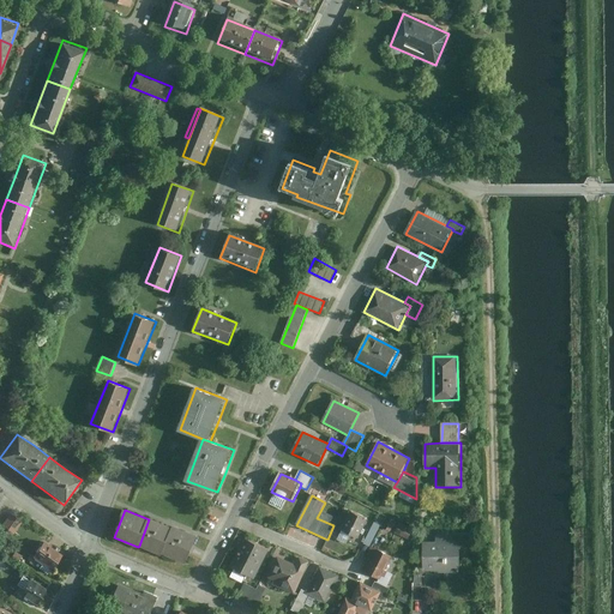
[(360,540),(369,519),(351,511),(349,517),(343,528),(342,531),(360,540)]
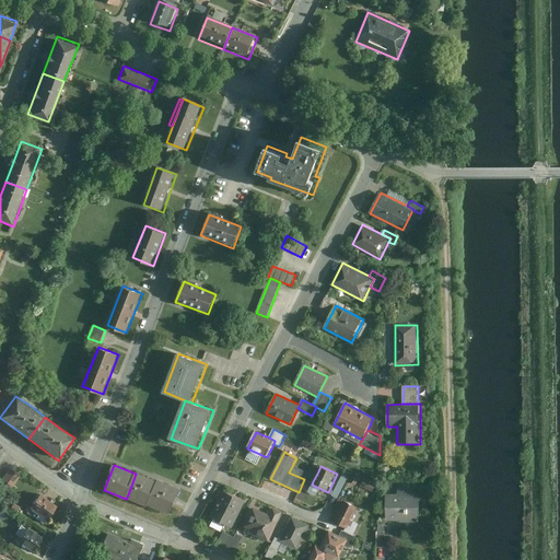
[(21,476),(10,468),(2,479),(14,487),(21,476)]
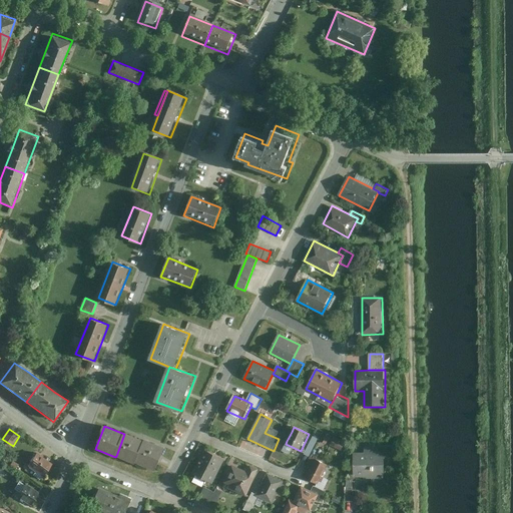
[(287,441),(292,432),(285,429),(281,438),(287,441)]
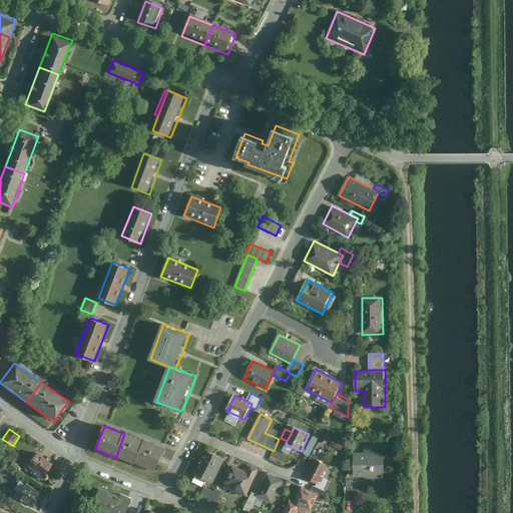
[(137,464),(146,441),(135,437),(125,433),(124,434),(116,456),(136,465),(137,464)]
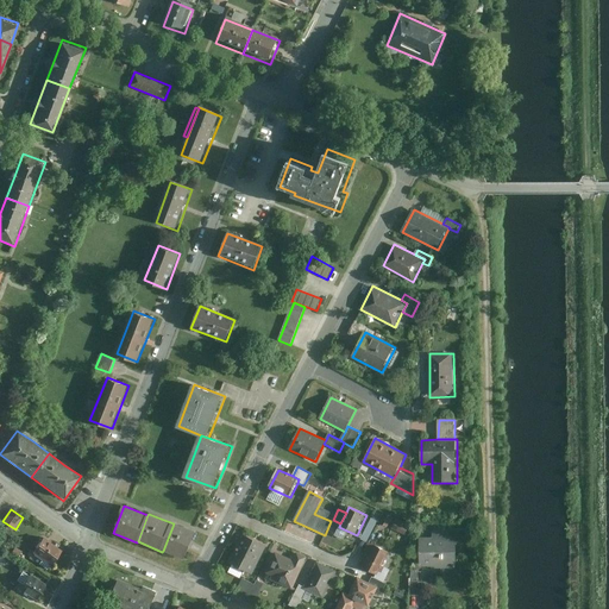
[(387,527),(393,516),(387,514),(382,525),(387,527)]
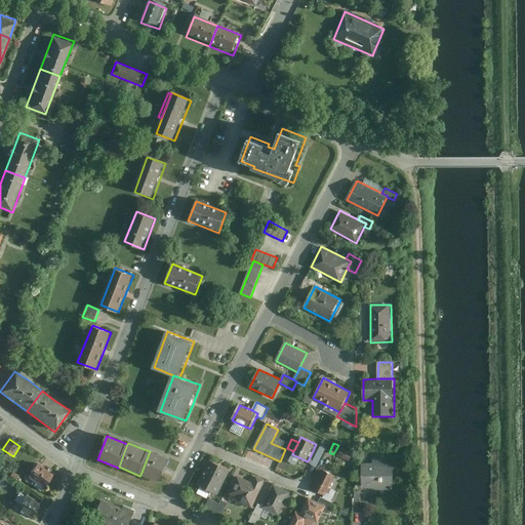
[(354,452),(340,446),(337,453),(351,459),(354,452)]
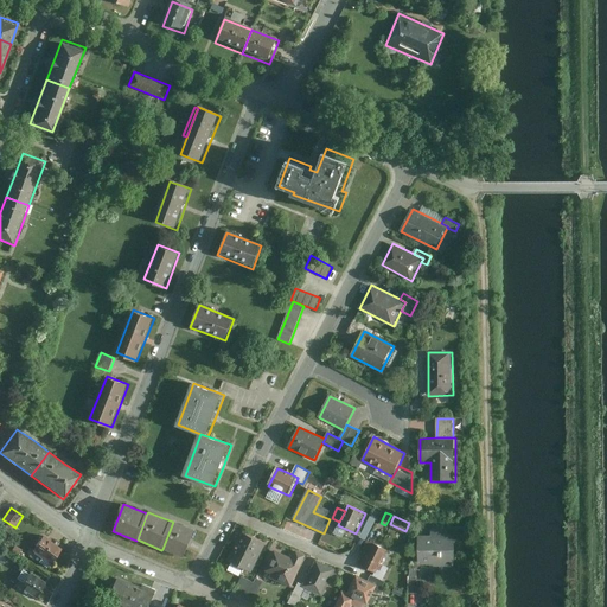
[(366,538),(376,519),(370,517),(360,536),(366,538)]
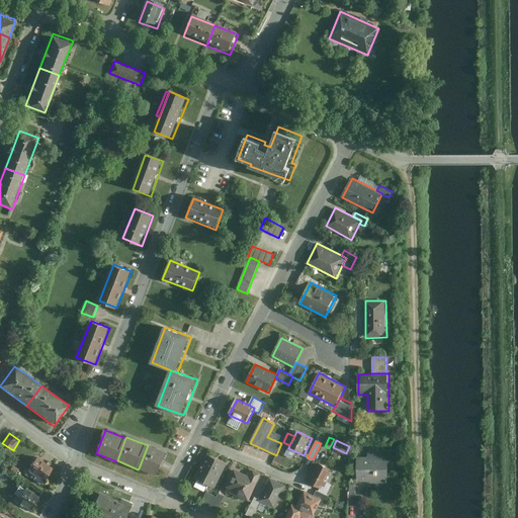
[(159,477),(168,452),(158,449),(148,445),(139,468),(159,477)]
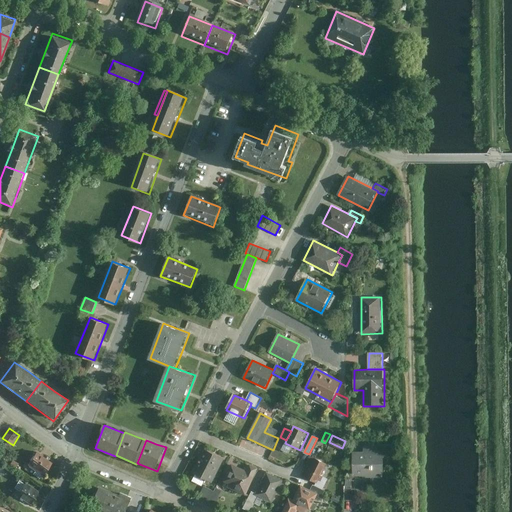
[(365,453),(354,453),(354,477),(384,477),(384,453),(379,453),(379,446),(365,446),(365,453)]
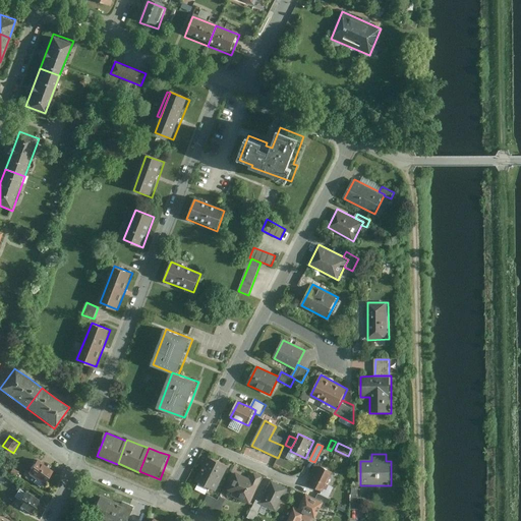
[(217,491),(228,467),(207,457),(194,480),(217,491)]
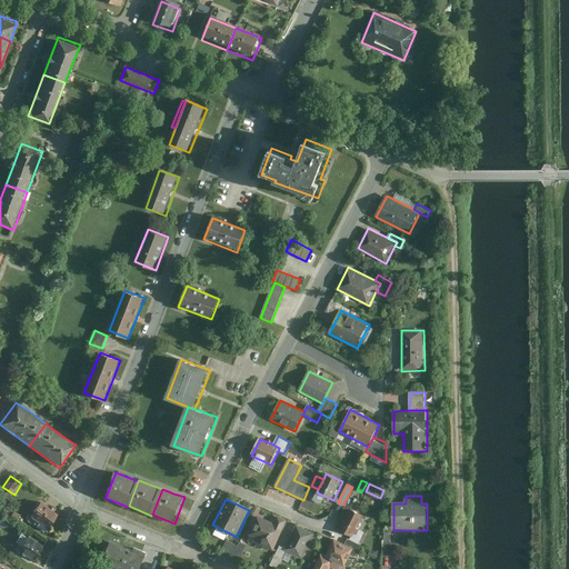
[(58,515),(40,502),(30,517),(48,529),(58,515)]
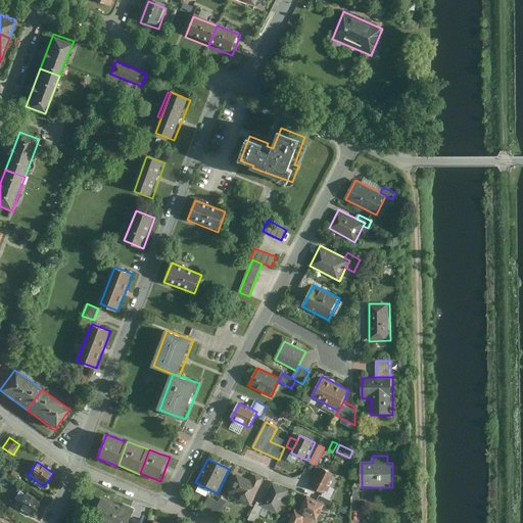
[(317,479),(323,469),(317,466),(312,477),(317,479)]
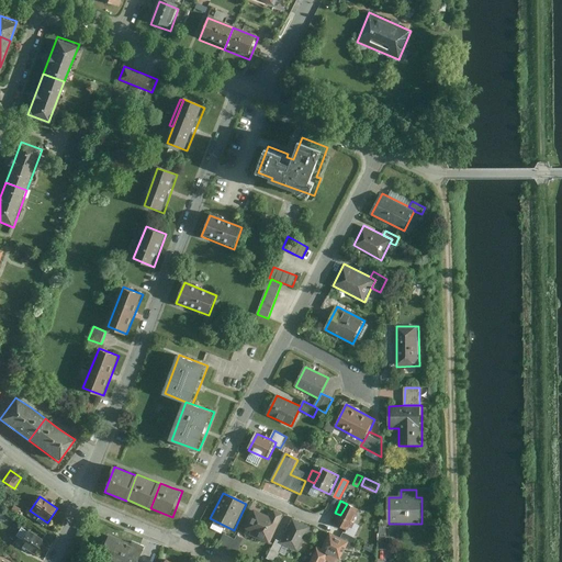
[(336,524),(348,530),(359,510),(347,504),(340,515),(336,524)]
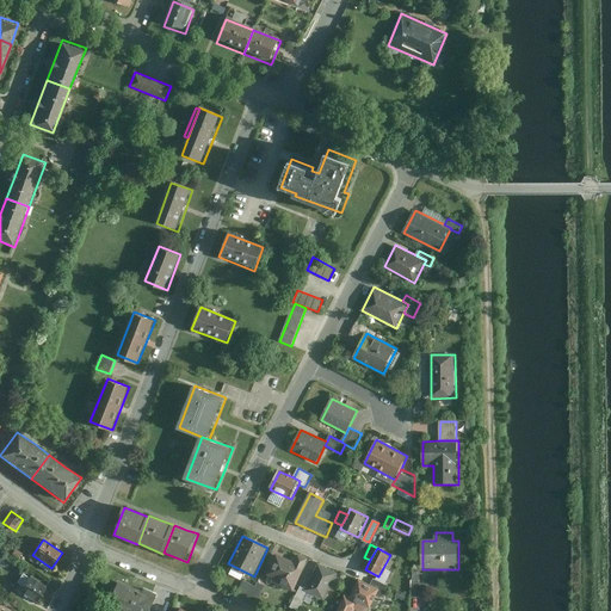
[(295,562),(277,554),(267,575),(275,579),(273,582),(295,592),(309,560),(298,554),(295,562)]
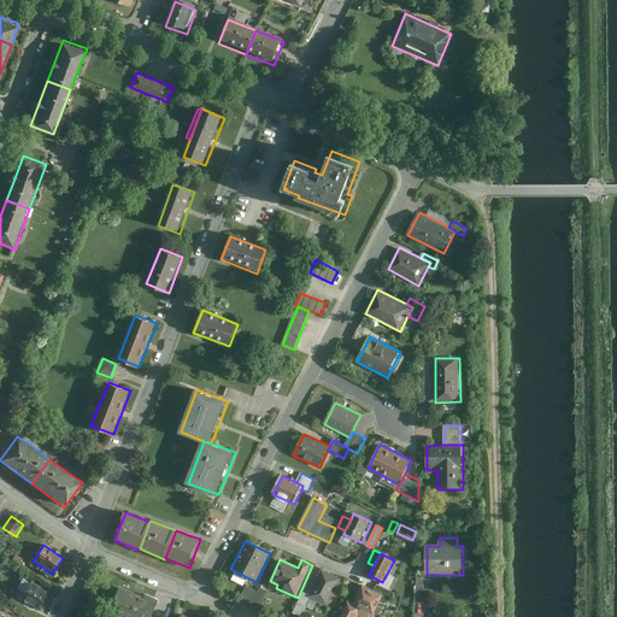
[(328,607),(341,580),(321,570),(309,595),(307,597),(311,599),(328,607)]
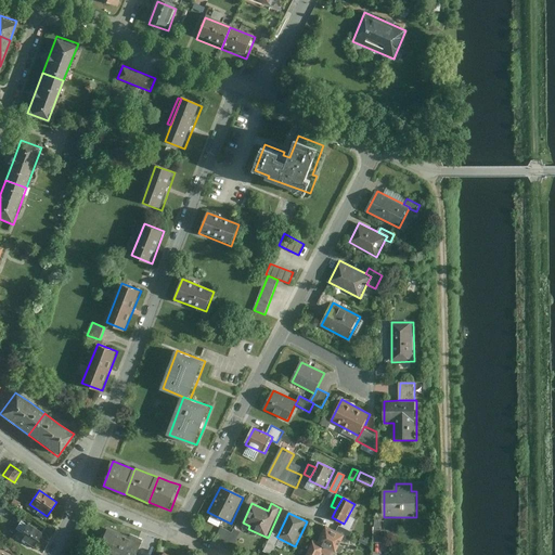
[(42,533),(28,524),(18,538),(33,547),(42,533)]
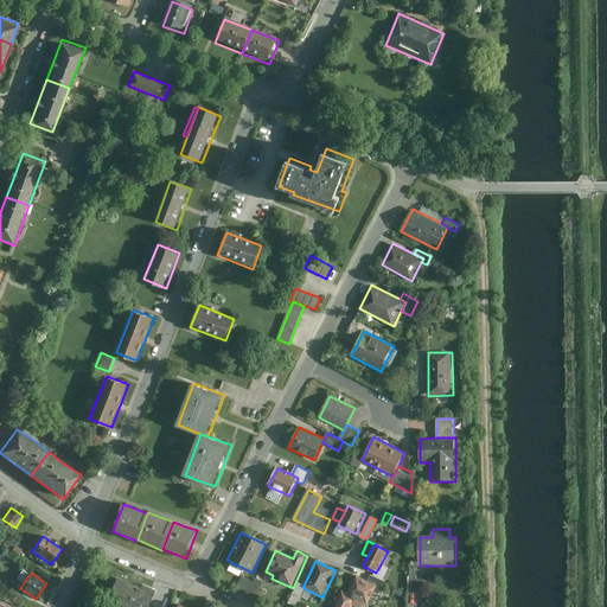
[(371,575),(369,582),(378,587),(376,592),(381,594),(387,583),(371,575)]
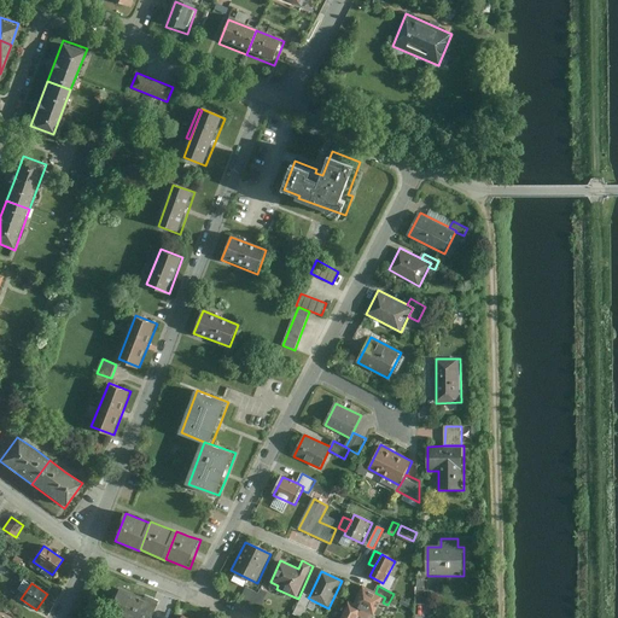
[(375,593),(365,587),(355,605),(350,602),(340,617),(359,617),(361,616),(365,617),(369,617),(372,614),(375,616),(383,602),(385,598),(375,593)]
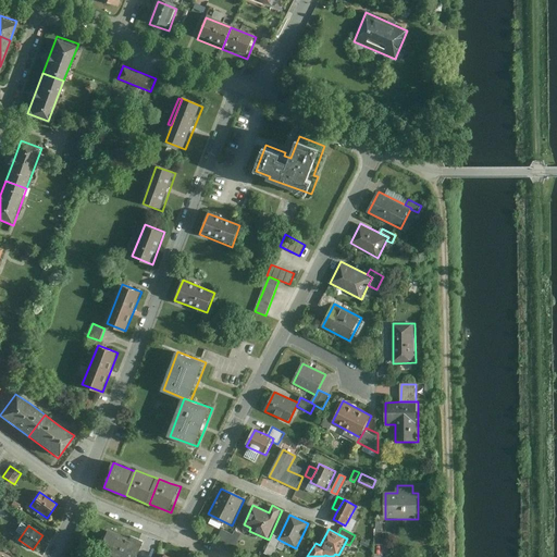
[(226,547),(233,534),(222,530),(215,542),(226,547)]
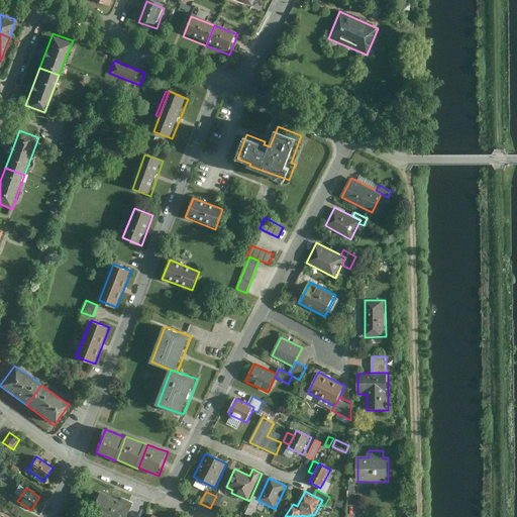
[(348,492),(348,506),(362,506),(362,494),(355,494),(355,492),(348,492)]
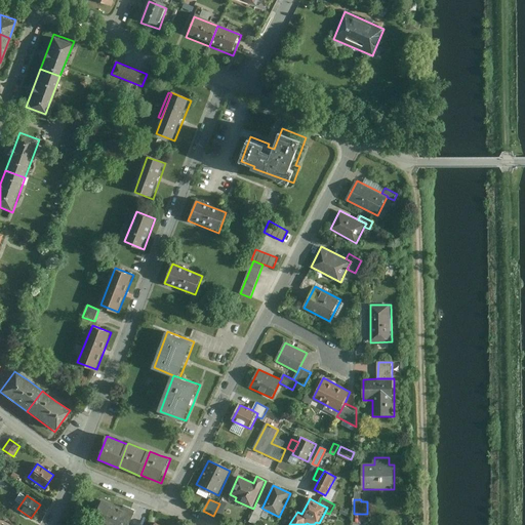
[(129,524),(134,514),(103,500),(93,521),(103,524),(129,524)]
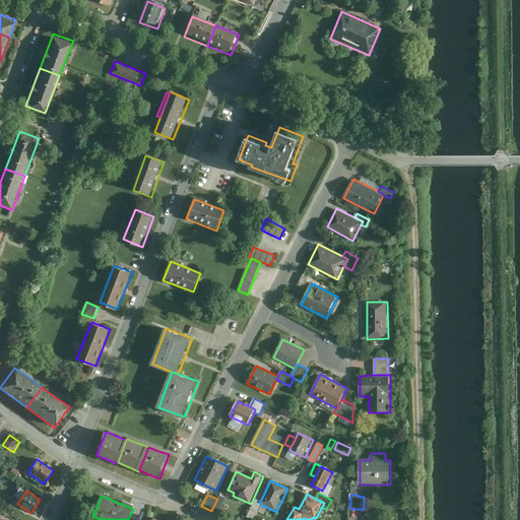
[(217,514),(225,500),(218,496),(217,499),(211,511),(217,514)]
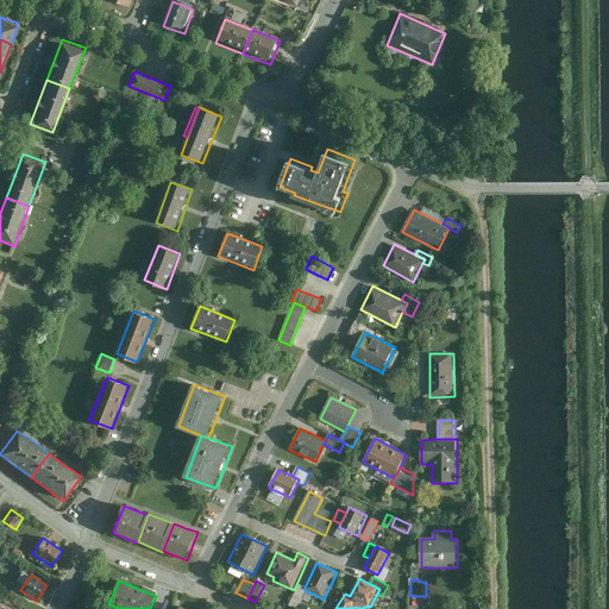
[(303,589),(305,588),(300,585),(290,606),(296,608),(297,608),(307,591),(303,589)]
